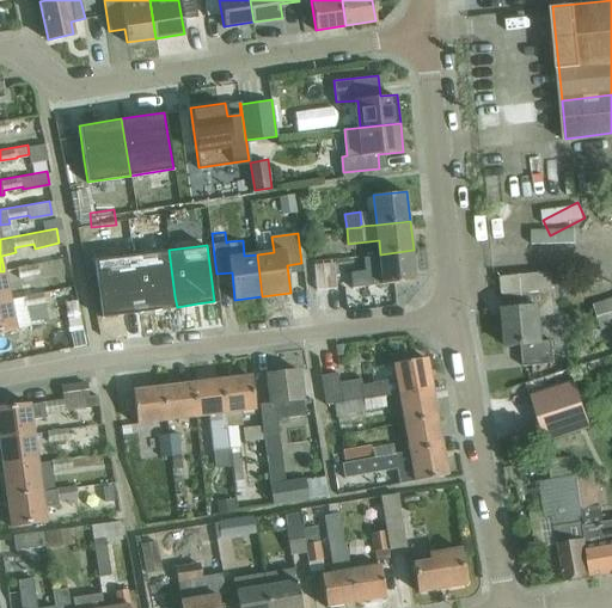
[(169,250),(132,255),(138,301),(139,312),(177,307),(175,296),(169,250)]
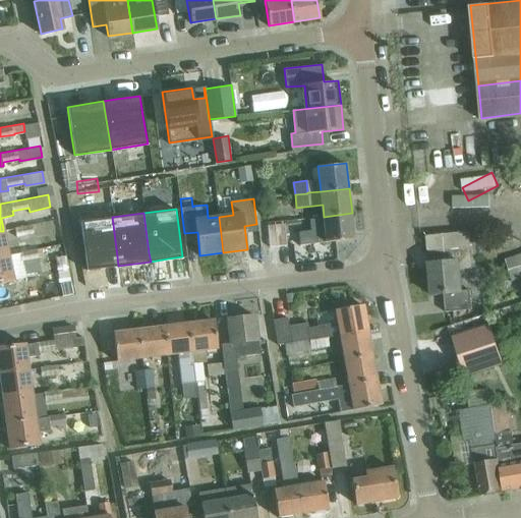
[(311,230),(299,231),(300,244),(327,241),(327,242),(355,239),(353,226),(352,213),(324,217),(310,218),(311,230)]
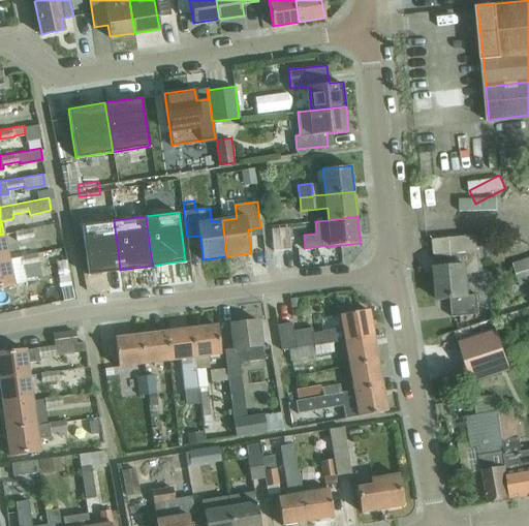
[(114,220),(82,224),(88,274),(120,270),(119,260),(114,220)]
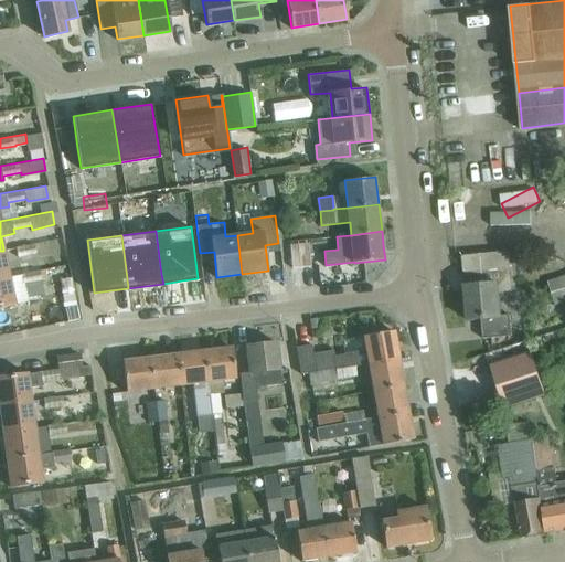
[(309,241),(290,242),(292,266),(311,264),(309,241)]
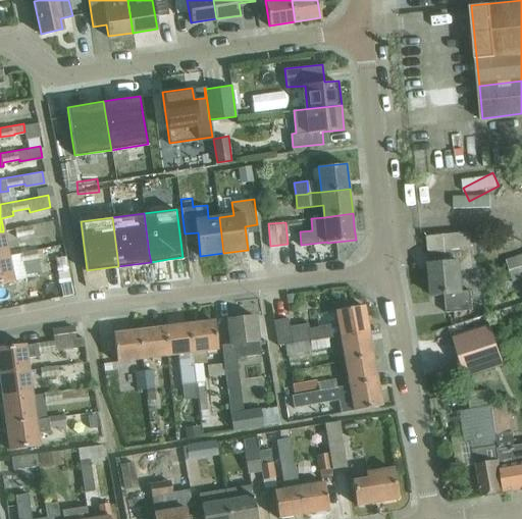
[(3,231),(0,231),(0,257),(8,255),(5,241),(17,238),(17,236),(34,232),(33,226),(33,223),(3,229),(3,231)]
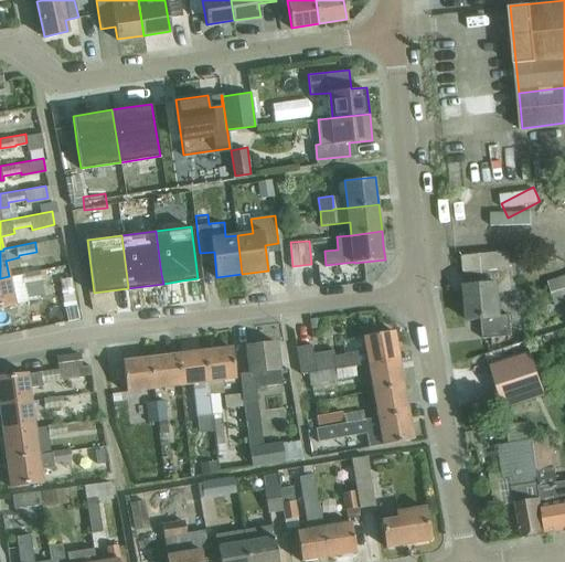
[(470,273),(471,285),(466,286),(470,319),(483,318),(486,338),(514,335),(512,314),(503,315),(500,292),(514,289),(510,250),(464,255),(465,273),(470,273)]
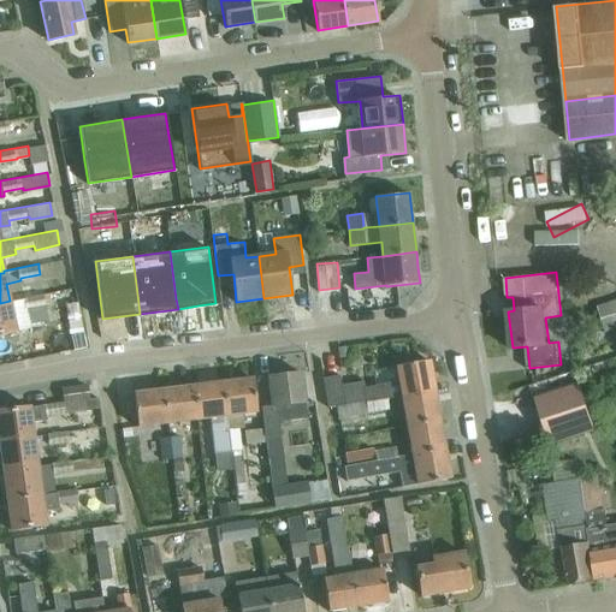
[(24,296),(27,307),(46,303),(43,292),(24,296)]
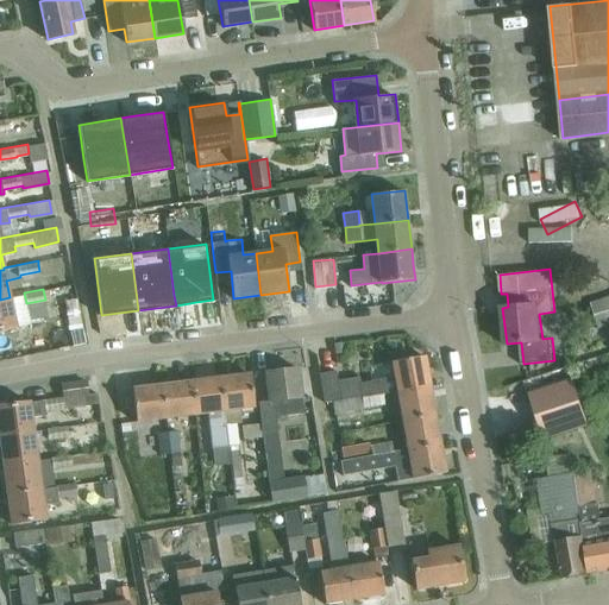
[(10,297),(0,300),(0,329),(16,327),(16,326),(30,323),(26,303),(24,292),(10,297)]
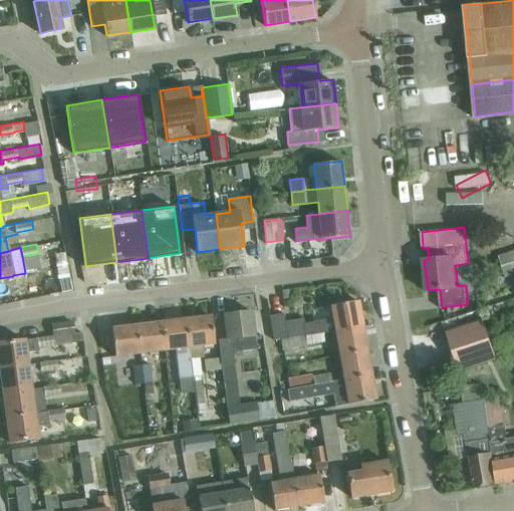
[(513,272),(513,248),(500,253),(506,274),(513,272)]
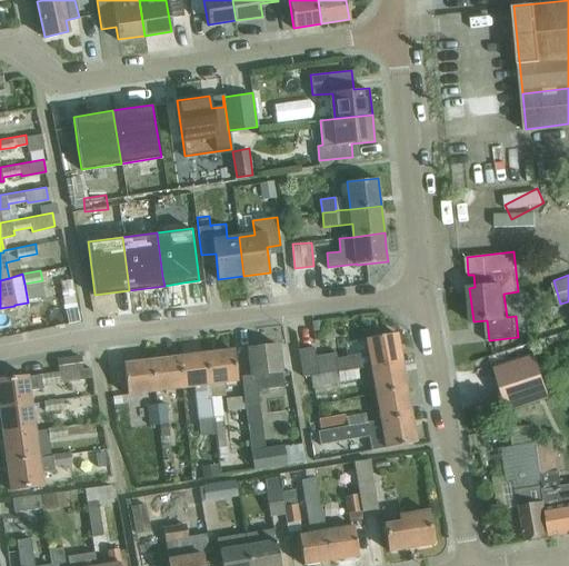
[(358,368),(402,361),(398,333),(368,338),(370,353),(337,358),(336,353),(317,356),(315,346),(300,348),(305,376),(320,373),(320,374),(358,368)]
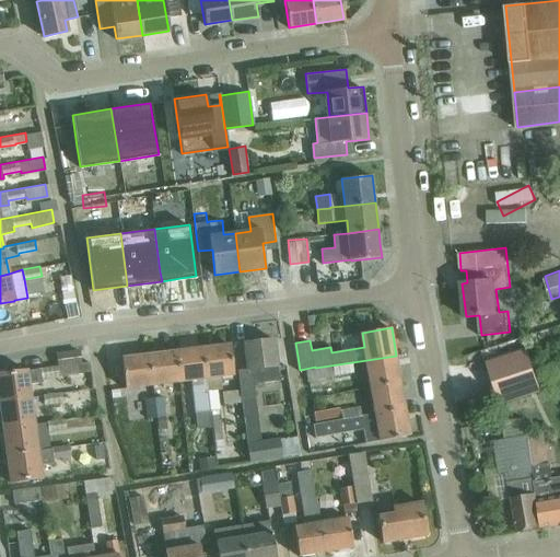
[(247,369),(237,370),(240,387),(241,395),(255,394),(254,384),(280,381),(275,338),(244,343),(247,369)]
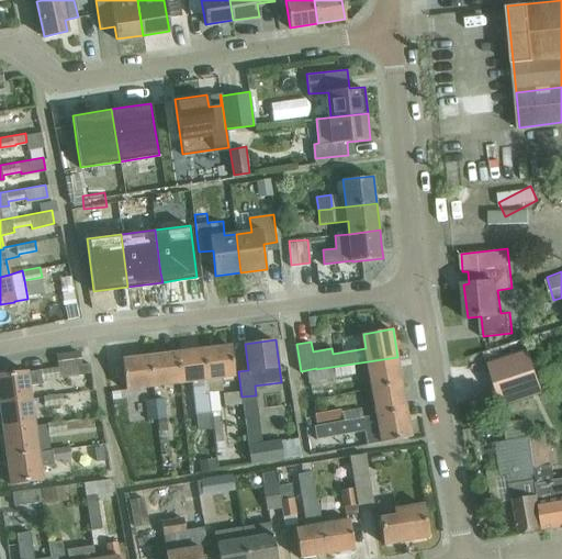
[(234,377),(231,346),(204,349),(208,380),(211,410),(212,410),(216,444),(224,443),(218,390),(223,389),(222,379),(234,377)]
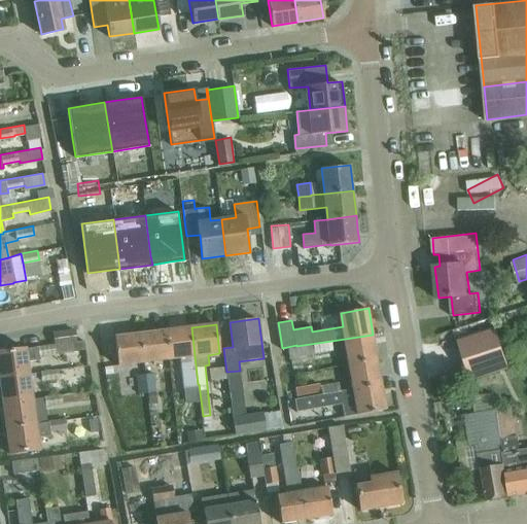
[(510,367),(497,326),(457,340),(469,379),(510,367)]
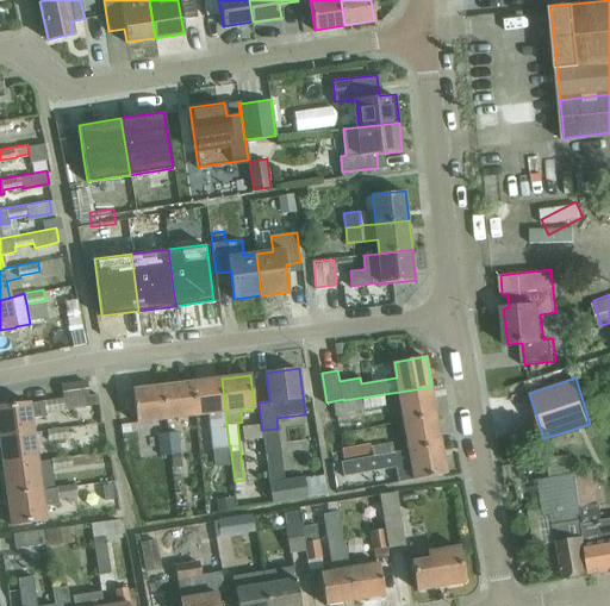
[(222,379),(191,382),(195,416),(209,414),(215,464),(232,463),(230,444),(229,444),(225,412),(222,379)]
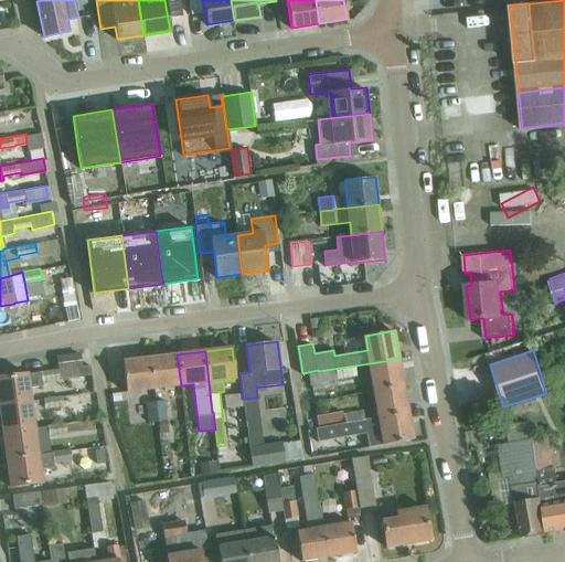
[(0,377),(0,404),(30,401),(30,399),(29,389),(41,386),(41,382),(91,375),(89,366),(81,367),(78,354),(55,358),(57,370),(27,374),(0,377)]
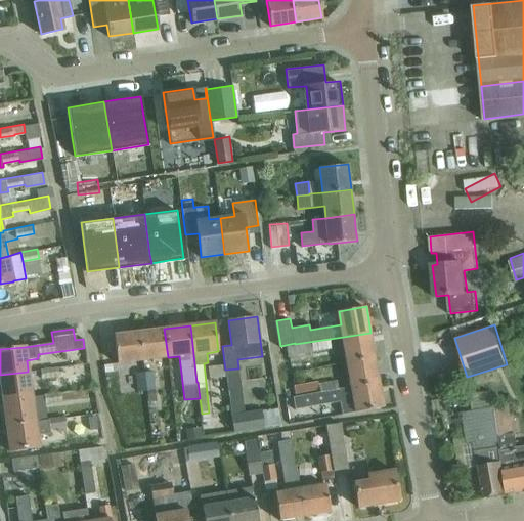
[(143,360),(168,357),(164,329),(139,331),(143,360)]
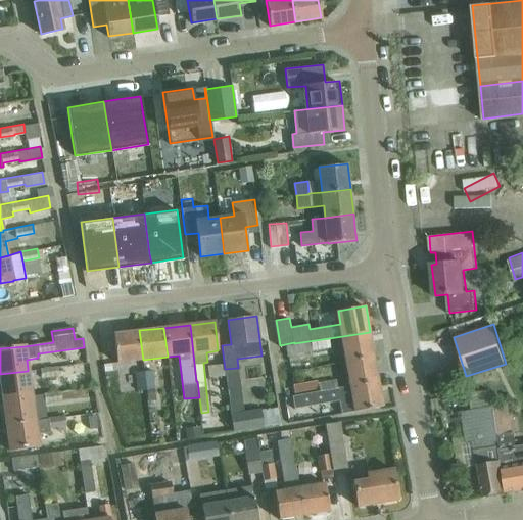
[(116,363),(143,360),(139,330),(113,333),(116,363)]
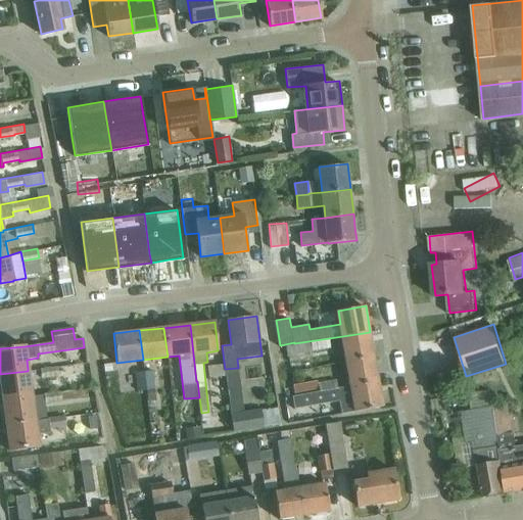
[(370,332),(342,336),(346,362),(375,357),(370,332)]
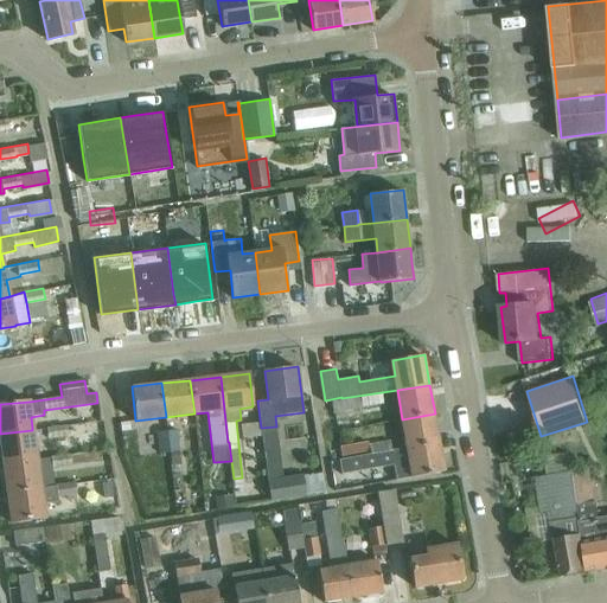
[(342,398),(332,401),(334,412),(363,408),(363,404),(384,401),(382,392),(342,398)]
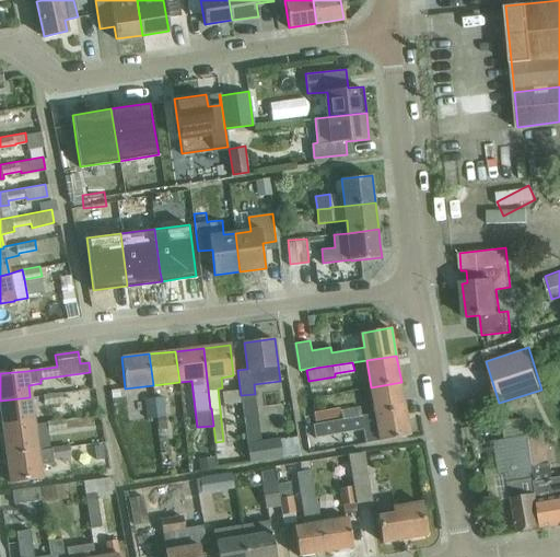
[(371,387),(375,413),(406,408),(401,382),(371,387)]
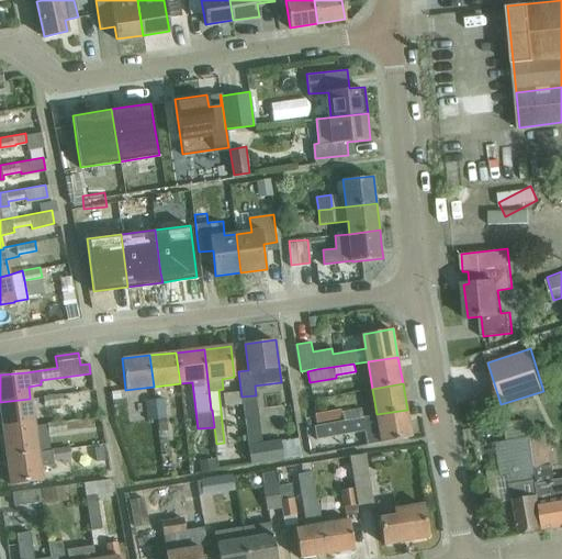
[(63,392),(43,394),(44,404),(64,402),(64,406),(94,401),(92,389),(63,393),(63,392)]
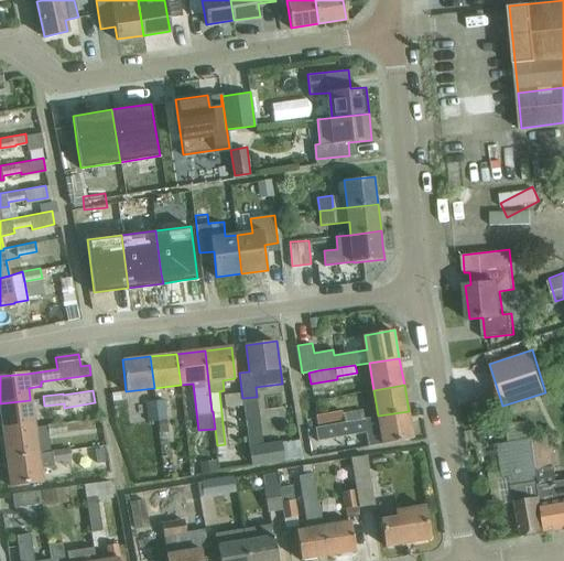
[(241,390),(224,392),(226,405),(243,402),(242,398),(241,390)]
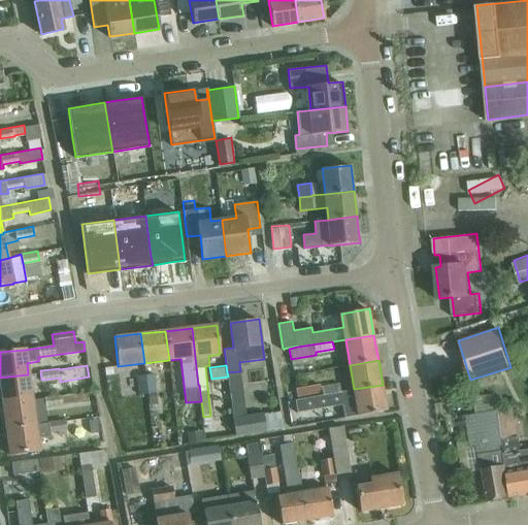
[(0,380),(3,402),(32,399),(28,374),(0,378),(0,380)]
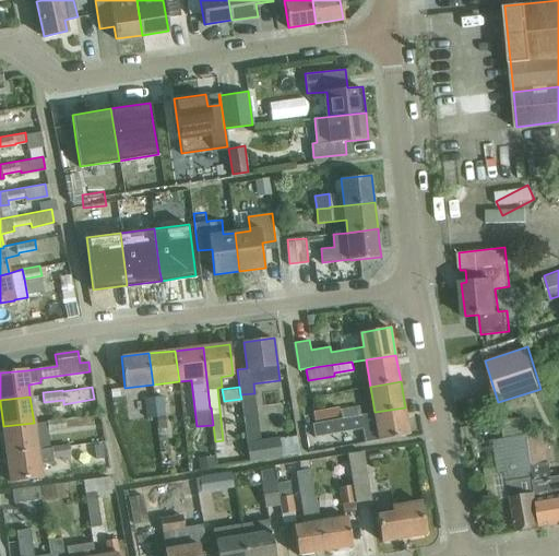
[(163,397),(154,398),(156,416),(166,415),(163,397)]
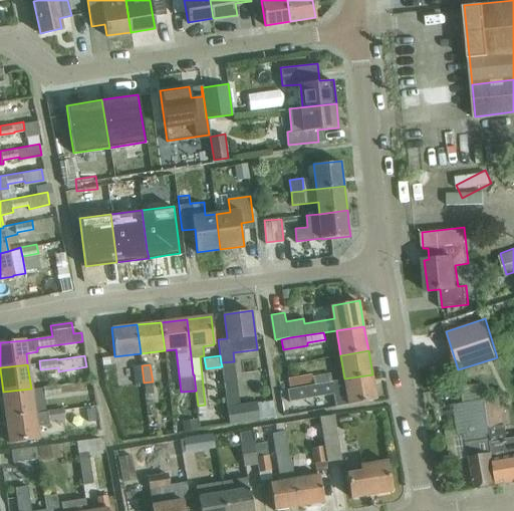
[(144,382),(142,365),(134,366),(136,384),(144,382)]
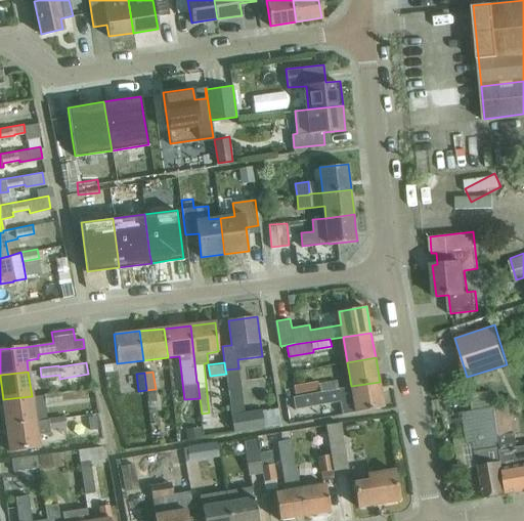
[(296,395),(320,391),(319,383),(318,380),(295,384),(296,395)]
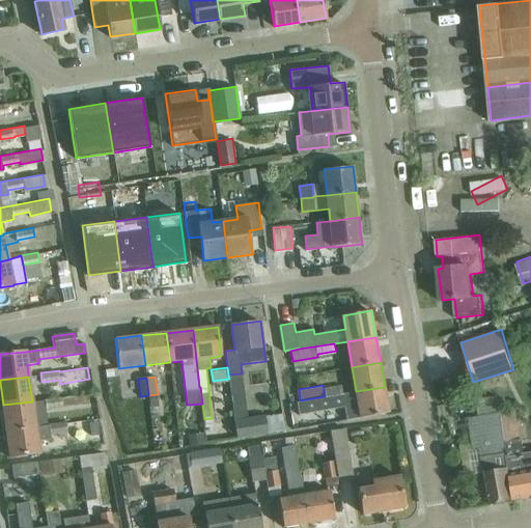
[(342,385),(324,388),(325,396),(344,393),(342,385)]
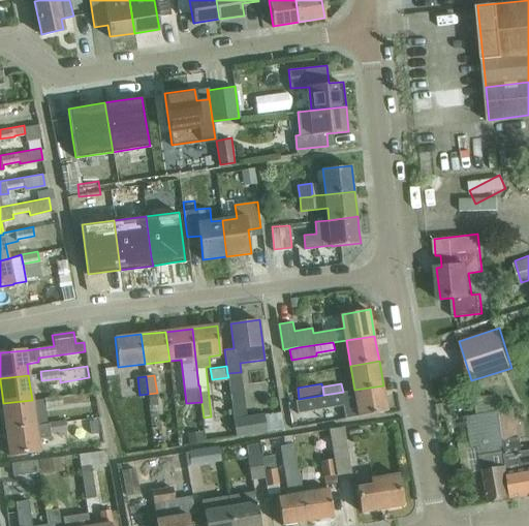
[(299,399),(294,400),(297,412),(342,404),(344,419),(360,415),(387,411),(383,385),(354,390),(354,391),(343,393),(343,392),(323,395),(299,399)]
